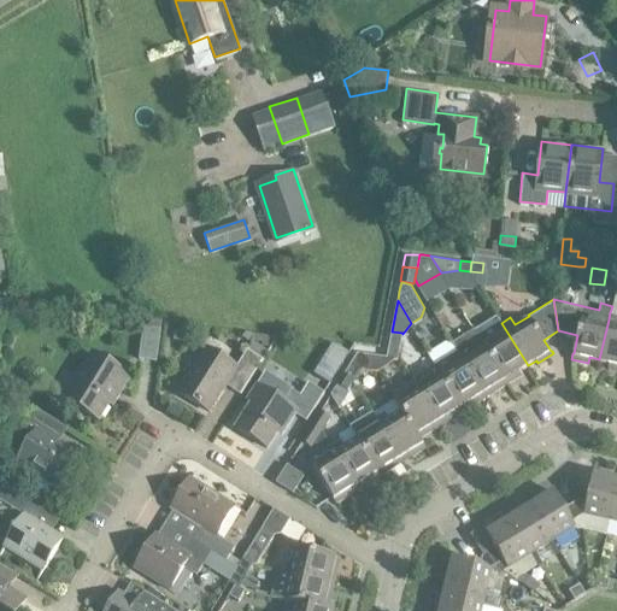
[(616,313),(610,312),(609,319),(599,359),(609,362),(607,368),(616,369),(616,313)]
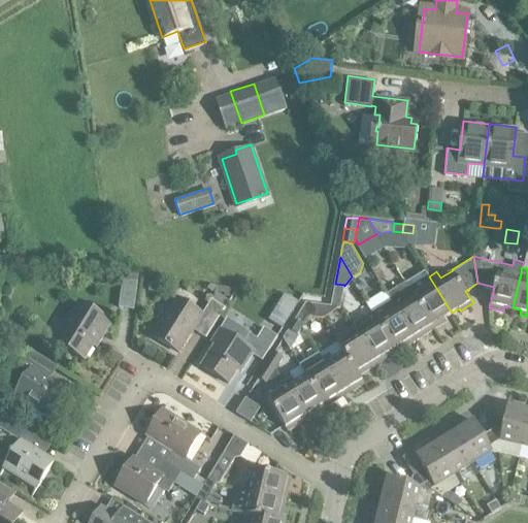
[(425,269),(405,282),(414,294),(434,327),(446,320),(444,317),(452,313),(433,282),(429,276),(425,269)]
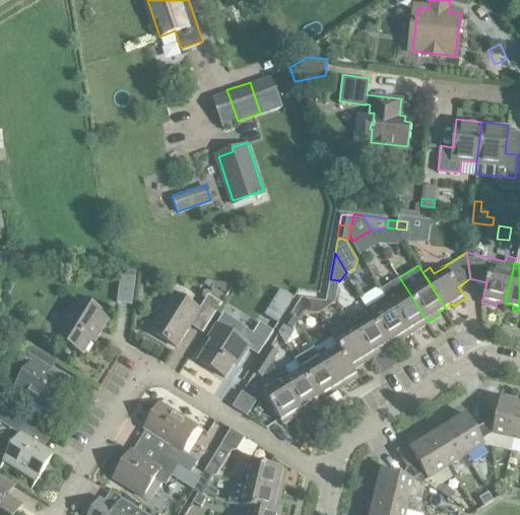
[(135,275),(121,273),(120,273),(117,301),(132,303),(135,275)]
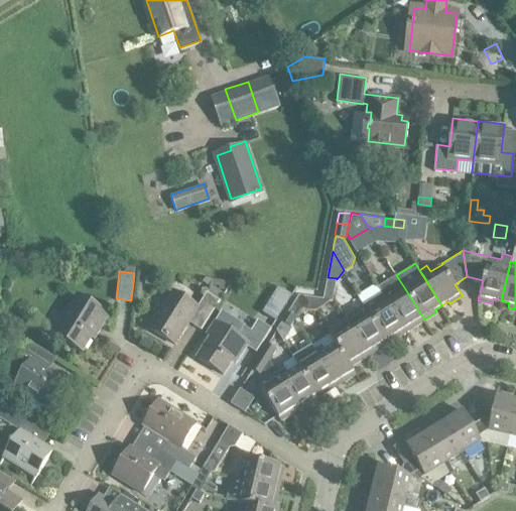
[(424,320),(404,287),(396,275),(378,286),(382,293),(404,328),(411,324),(413,327),(424,320)]
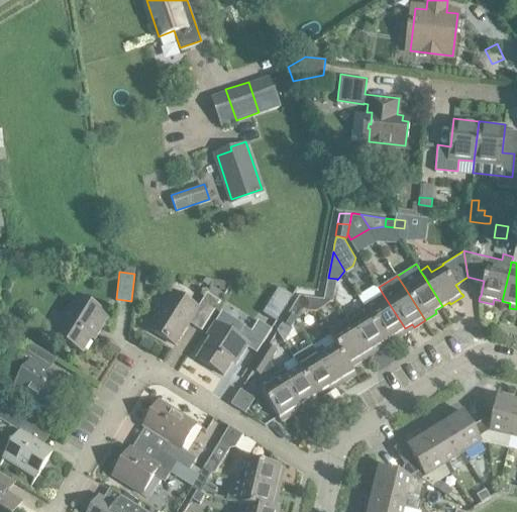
[(212,278),(212,283),(214,284),(220,285),(220,287),(225,288),(226,280),(212,278)]
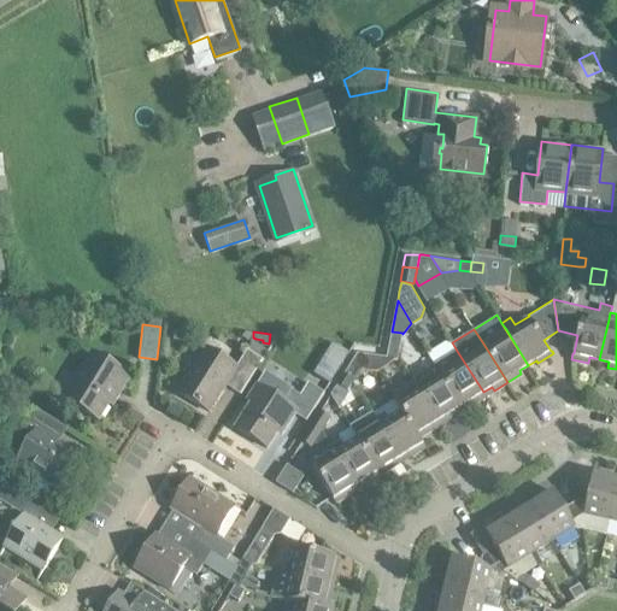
[(391,332),(388,344),(389,344),(400,346),(403,333),(392,332),(391,332)]
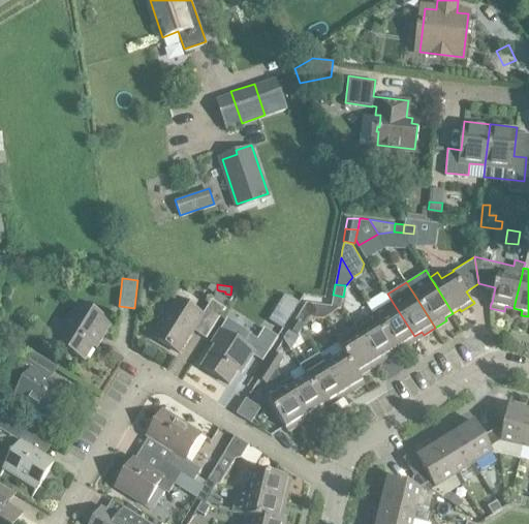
[(213,297),(212,298),(225,306),(229,298),(217,289),(213,297)]
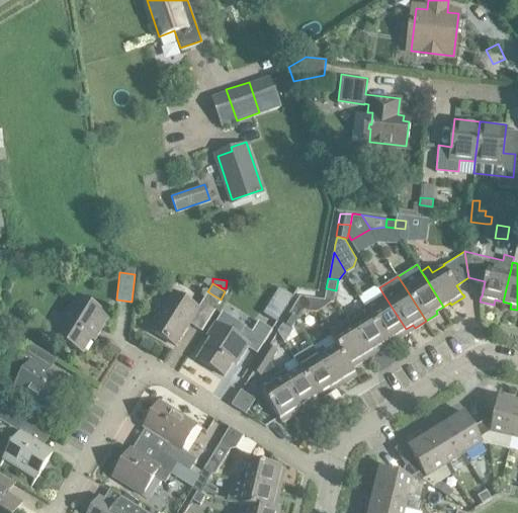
[(327,288),(325,297),(334,300),(336,290),(327,288)]
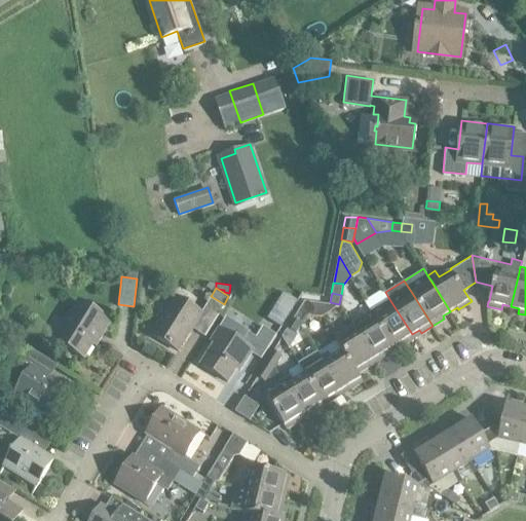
[(211,296),(200,310),(176,295),(152,331),(179,348),(192,326),(204,334),(224,304),(211,296)]
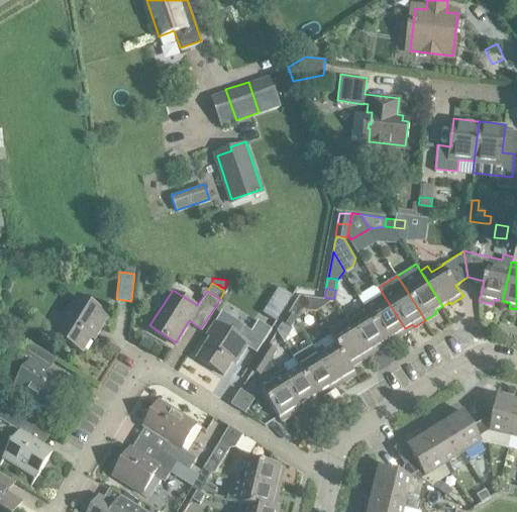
[(107,313),(76,294),(53,331),(81,348),(90,335),(92,336),(107,313)]
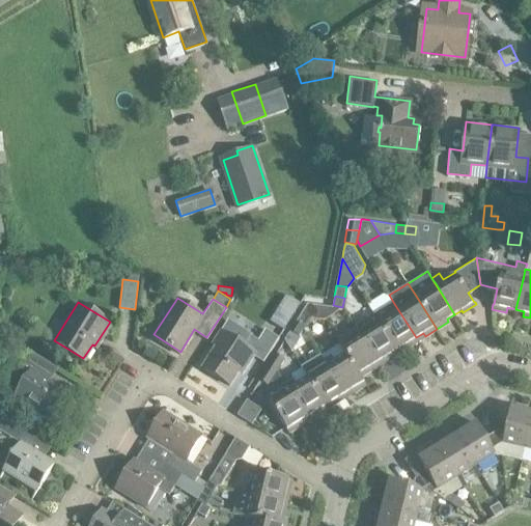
[(393,302),(374,313),(375,314),(398,352),(411,344),(409,341),(416,337),(393,302)]
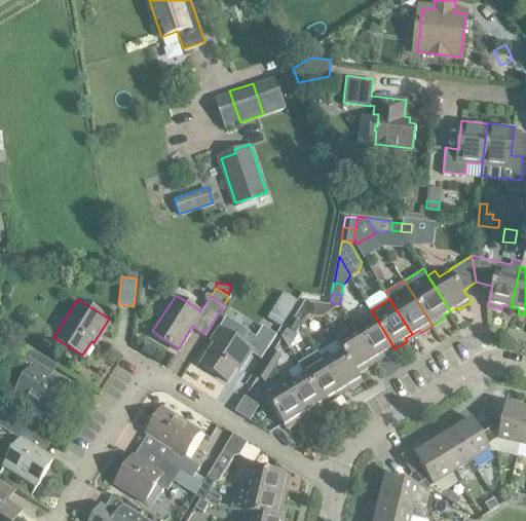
[(287,315),(272,307),(267,315),(282,324),(287,315)]
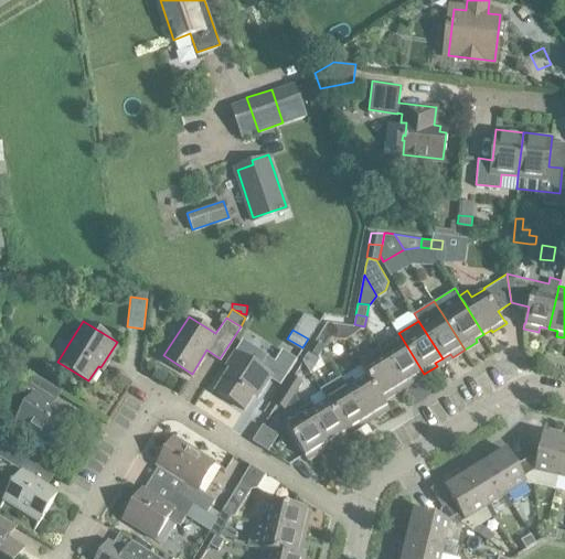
[(329,335),(321,330),(315,340),(323,345),(329,335)]
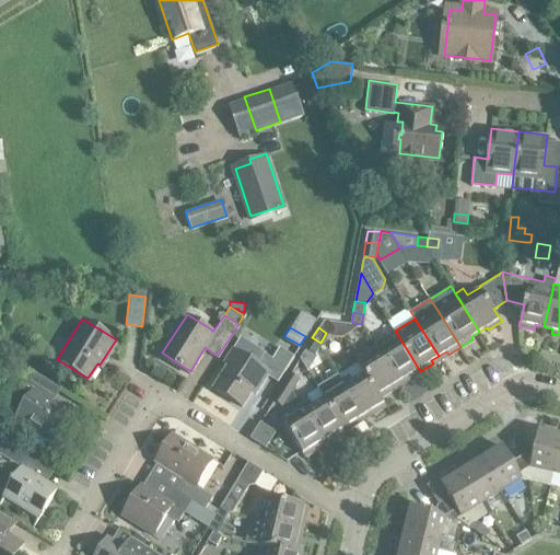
[(396,332),(395,332),(375,344),(398,381),(406,376),(408,379),(420,371),(396,332)]
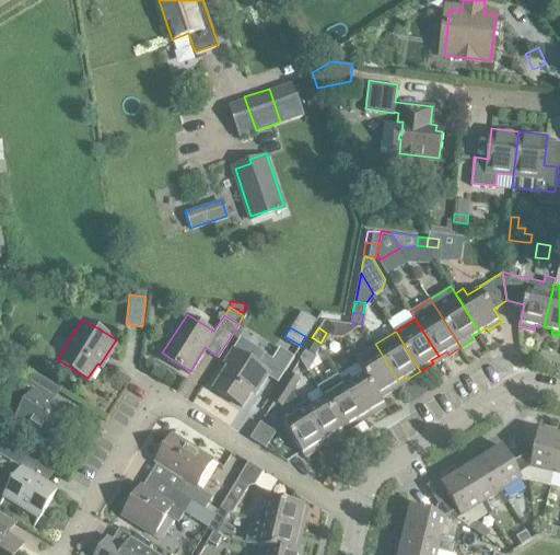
[(321,343),(312,337),(306,347),(315,353),(321,343)]
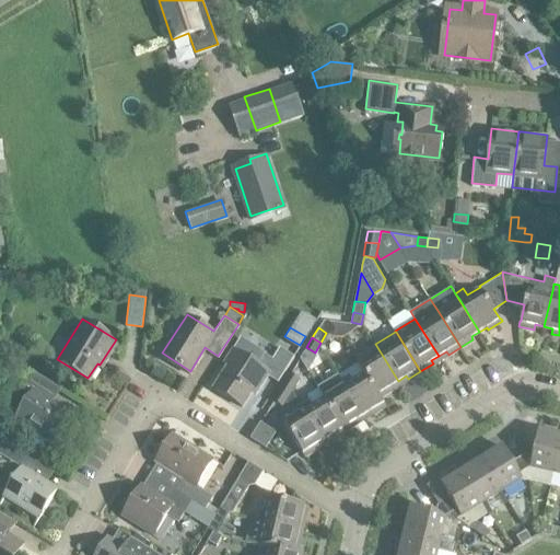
[(263,350),(256,360),(234,346),(225,360),(230,363),(214,386),(241,403),(253,384),(256,386),(265,372),(278,380),(294,354),(280,344),(272,356),(263,350)]
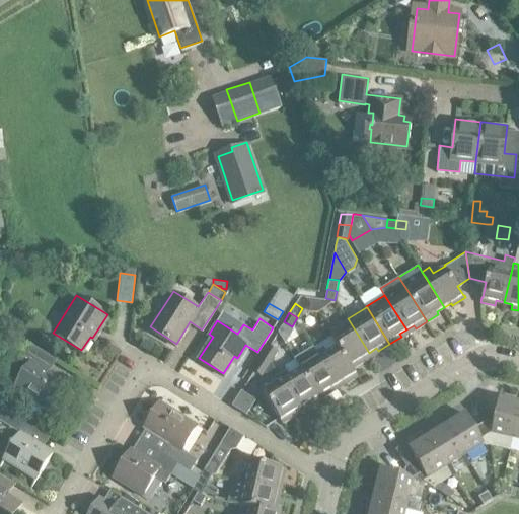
[(344,327),(332,334),(353,367),(364,360),(362,357),(369,353),(348,318),(341,322),(344,327)]
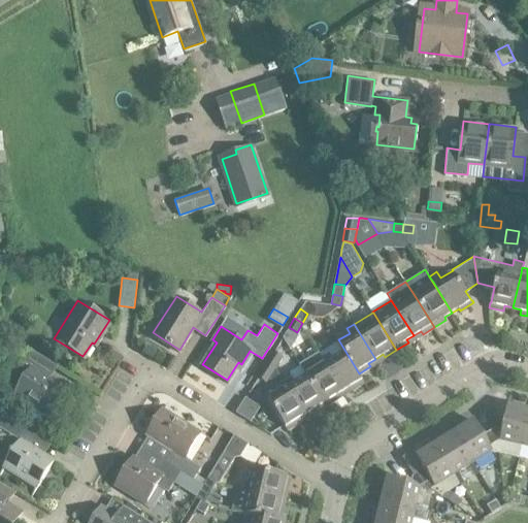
[(337,340),(319,352),(344,394),(364,382),(361,377),(359,373),(338,339),(337,340)]
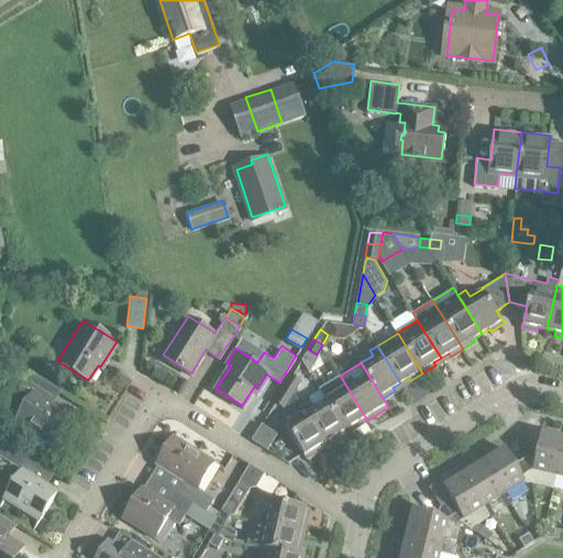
[(20,382),(34,391),(17,418),(55,441),(73,414),(47,398),(56,385),(29,368),(20,382)]
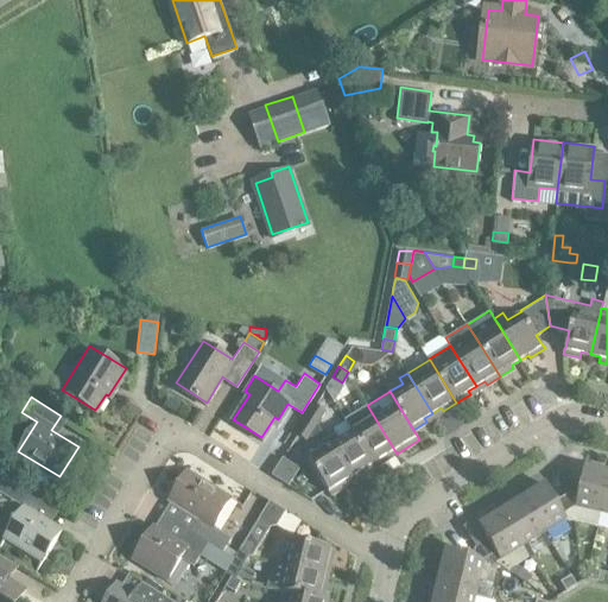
[(316,403),(309,413),(318,419),(324,409),(316,403)]
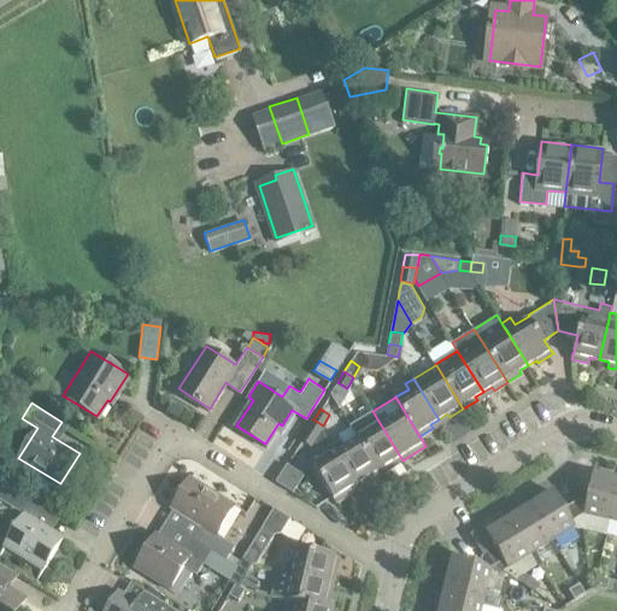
[(372,411),(351,424),(357,435),(381,474),(403,460),(372,411)]
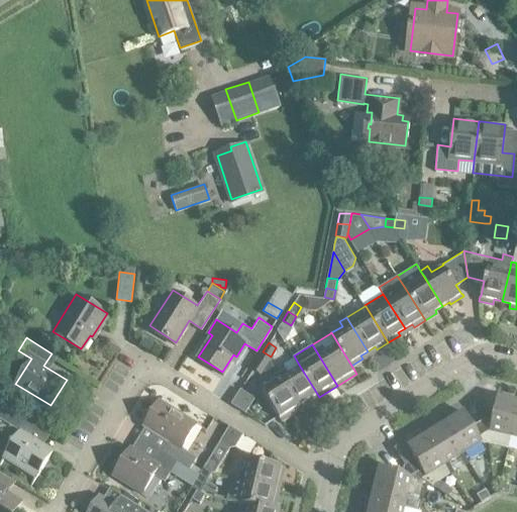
[(256,361),(251,368),(261,373),(265,366),(271,356),(263,351),(256,361)]
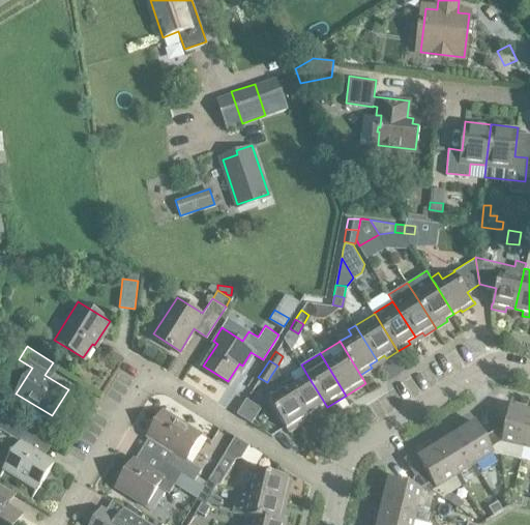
[(292,376),(285,380),(285,381),(304,414),(313,409),(316,414),(327,407),(306,374),(294,380),(292,376)]
